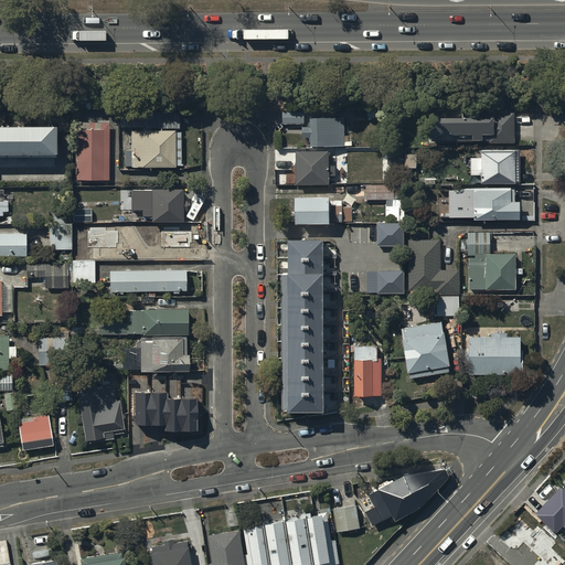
[(151,113),(151,130),(180,130),(180,113),(151,113)]
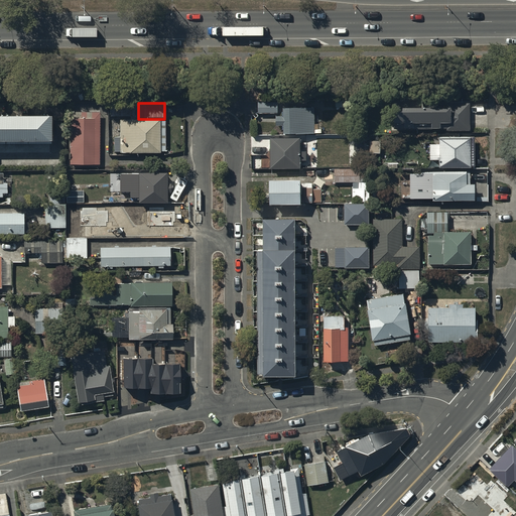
[(111,118),(130,118),(133,118),(133,104),(111,104),(111,118)]
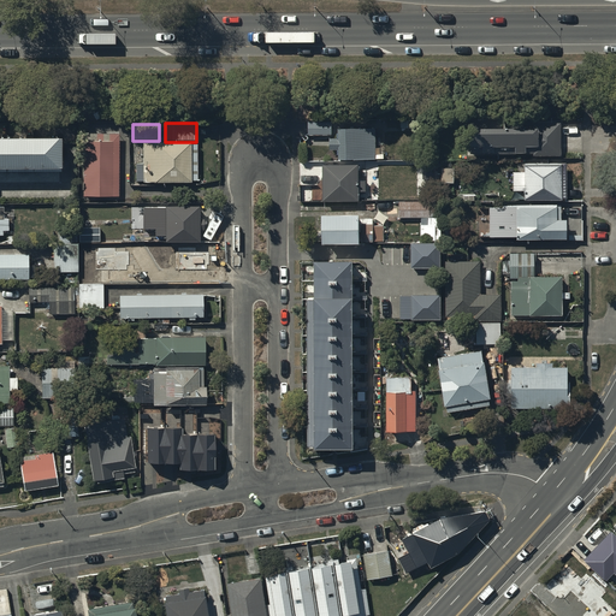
[(307,124),(308,136),(331,136),(331,124),(307,124)]
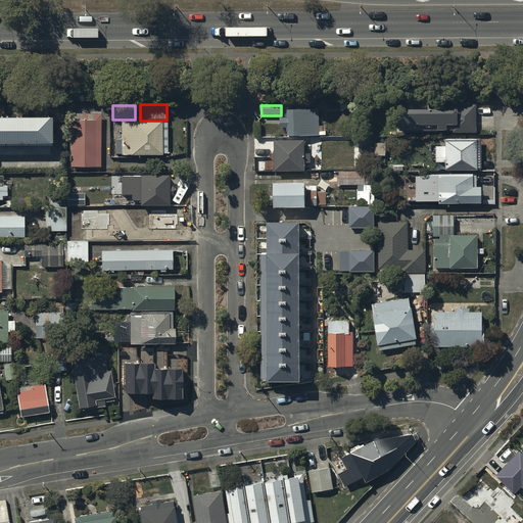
[(400,133),(453,133),(453,135),(475,135),(475,106),(453,107),(453,113),(398,113),(398,129),(400,129),(400,133)]
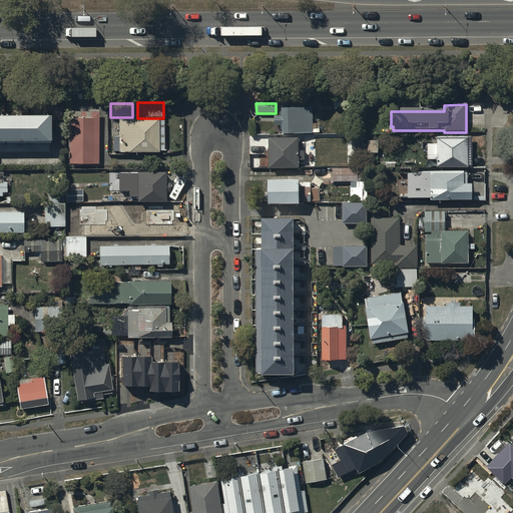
[(282,106),(281,117),(274,117),(274,127),(282,127),(282,135),(313,135),(313,134),(320,134),(320,125),(313,125),(313,107),(282,106)]
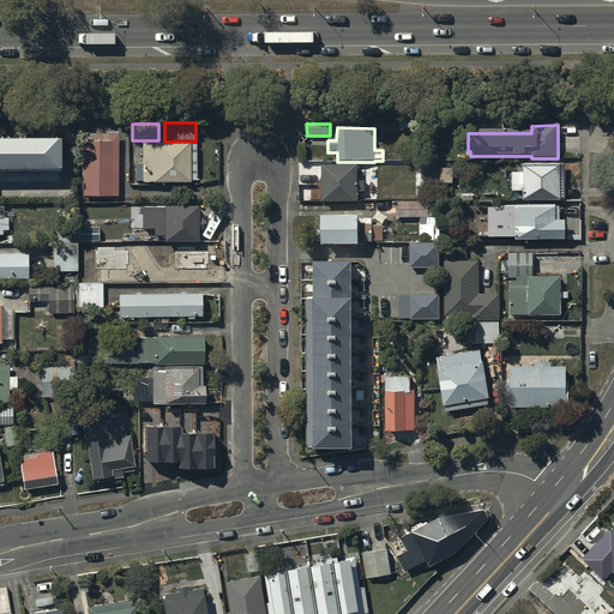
[(119,198),(119,136),(83,134),(84,198),(119,198)]
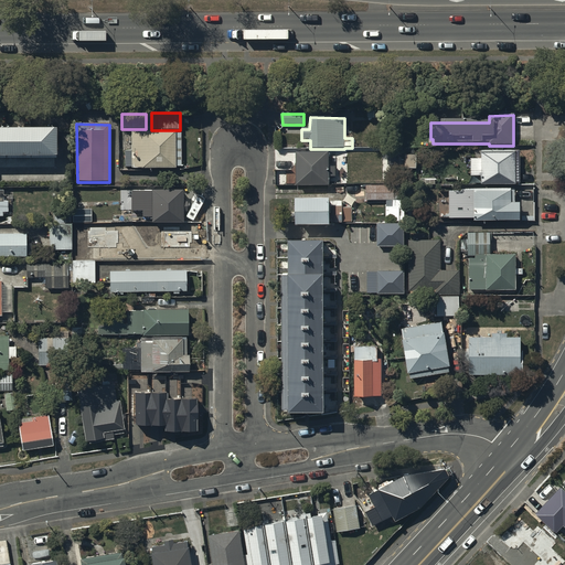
[(0,161),(54,161),(56,161),(56,134),(0,132),(0,161)]
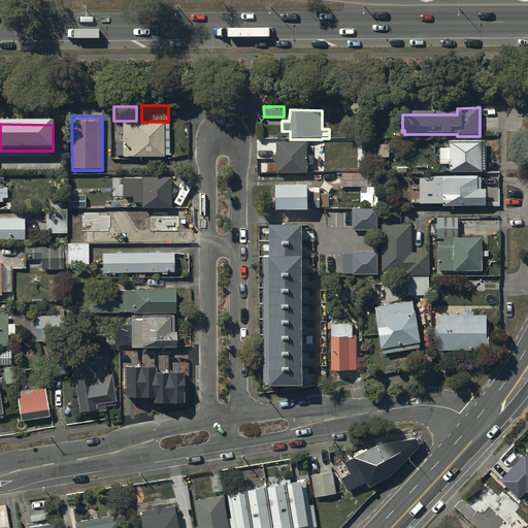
[(168,125),(122,125),(122,142),(118,142),(118,158),(123,158),(123,159),(164,160),(164,158),(168,158),(168,125)]
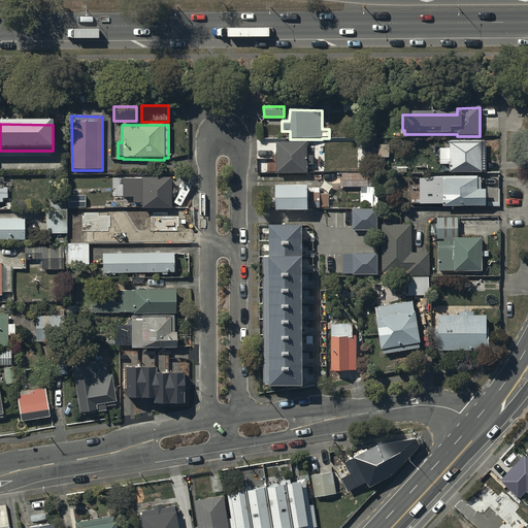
[(307,175),(307,166),(312,166),(312,158),(306,158),(306,144),(276,144),(276,175),(307,175)]
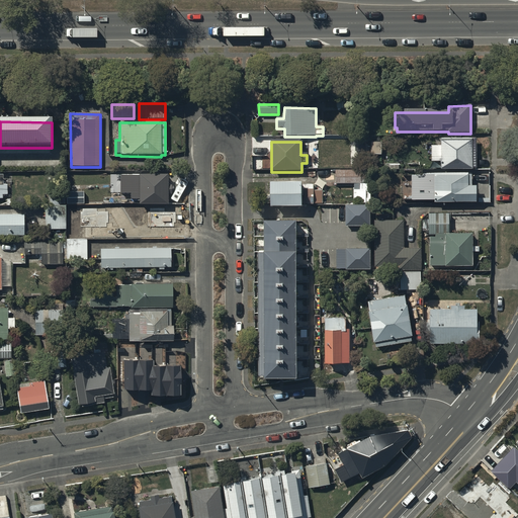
[(440,142),(440,148),(431,148),(431,163),(441,163),(441,170),(472,170),(472,169),(476,169),(476,143),(472,143),(472,142),(440,142)]
